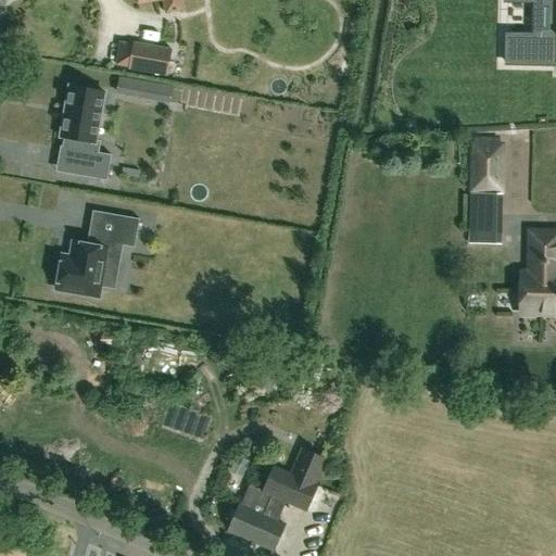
[(555,0),(497,0),(497,15),(555,17),(555,68),(496,68),(495,97),(555,99),(555,0)]
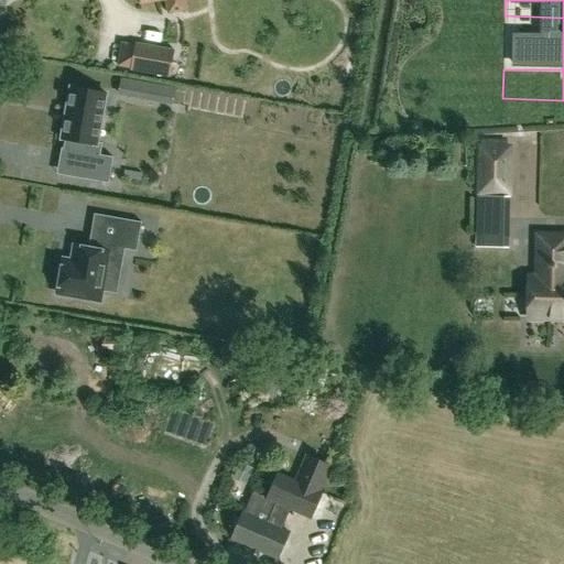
[(175,56),(134,50),(130,74),(171,83),(175,56)]
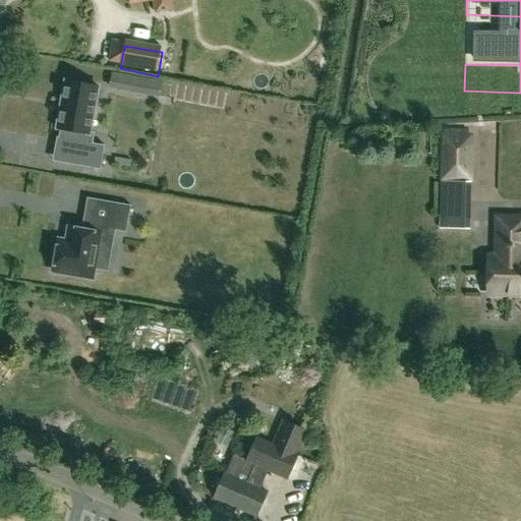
[(136,76),(133,91),(158,95),(161,81),(136,76)]
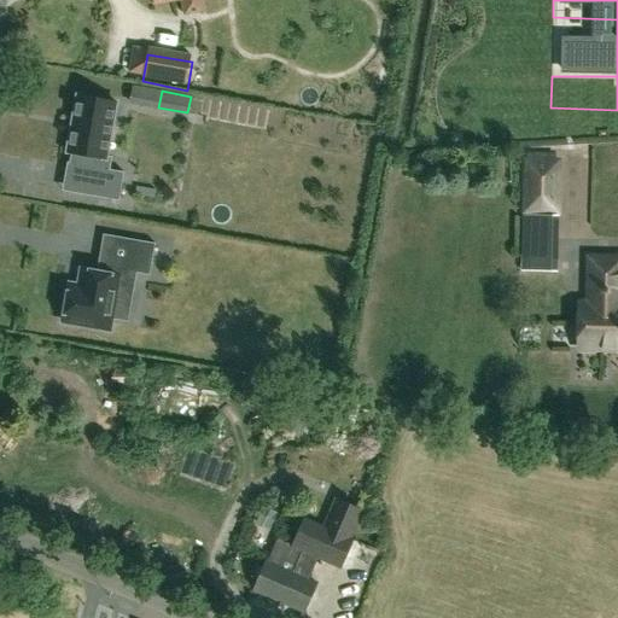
[(77,95),(68,152),(87,156),(86,167),(83,165),(79,193),(118,200),(123,173),(110,170),(111,157),(106,156),(116,103),(77,95)]
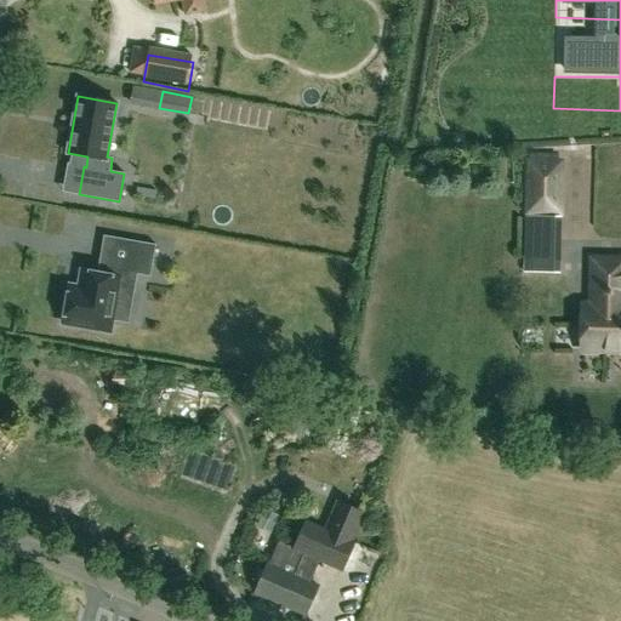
[(525,158),(524,182),(564,183),(564,159),(557,158),(557,154),(529,153),(529,158),(525,158)]
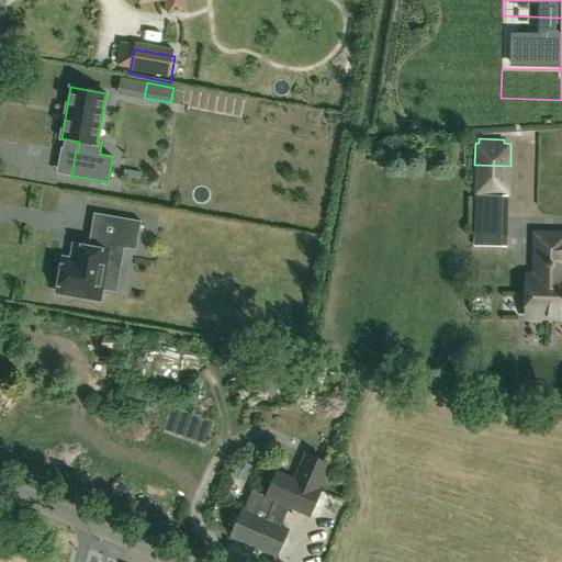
[(508,235),(508,197),(482,195),(482,234),(508,235)]
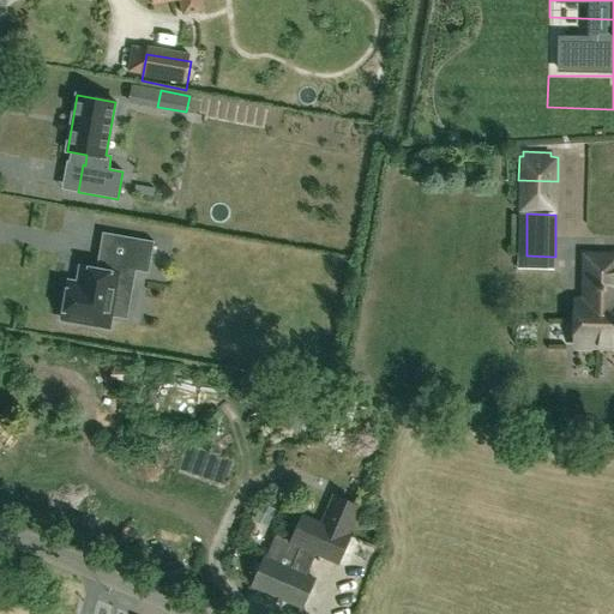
[(68,283),(62,319),(108,327),(116,284),(124,286),(127,270),(149,274),(155,242),(130,238),(125,269),(108,265),(106,272),(82,268),(78,284),(68,283)]
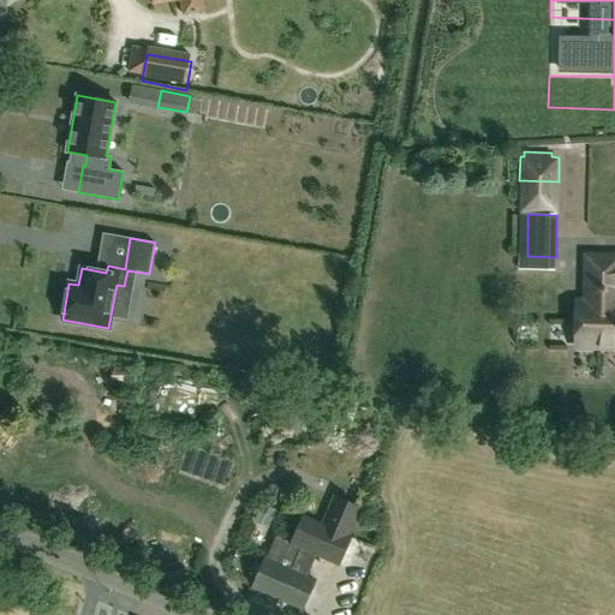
[(614,257),(586,256),(585,303),(575,303),(574,347),(614,347),(614,257)]
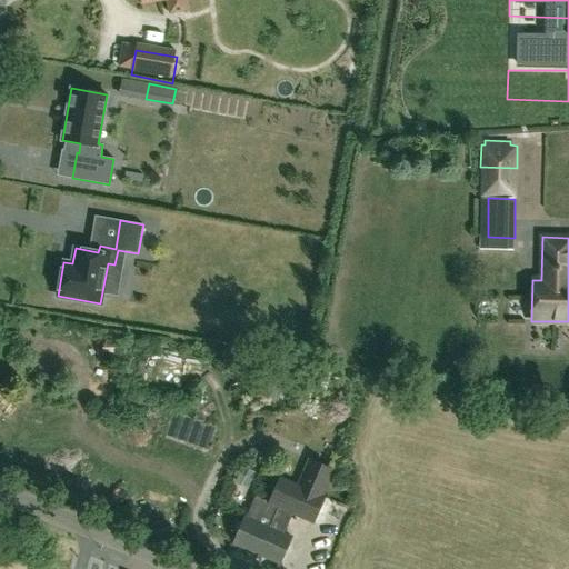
[(292,515),(315,525),(327,496),(325,496),(336,470),(308,458),(298,483),(280,476),(268,505),(277,508),(292,515)]
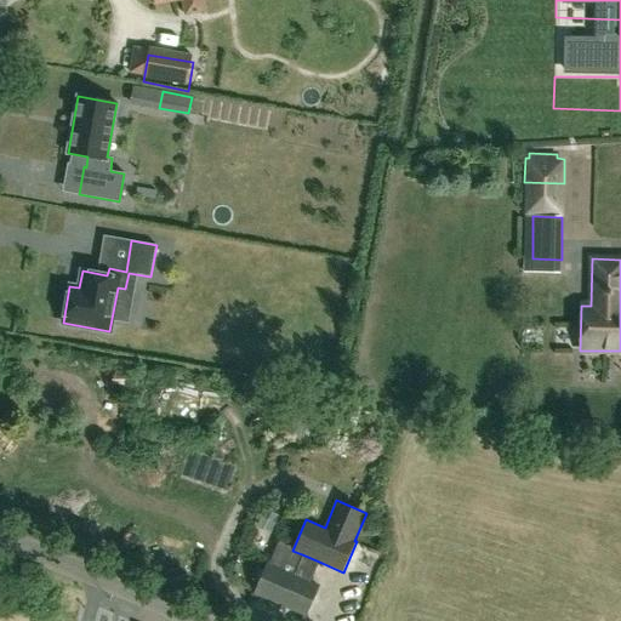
[(305,615),(318,586),(268,564),(255,593),(305,615)]
